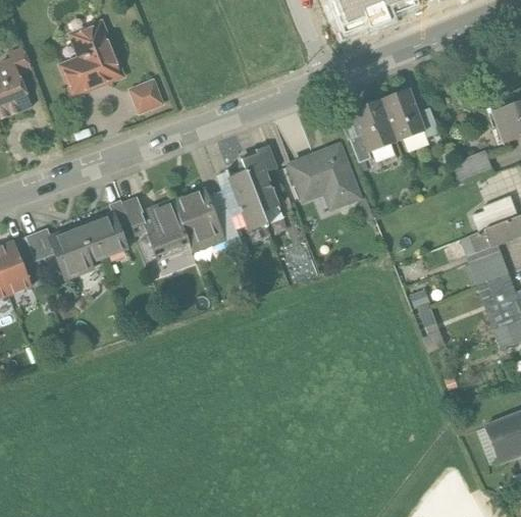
[(363,0),(371,24),(391,18),(391,17),(445,0),(363,0)]
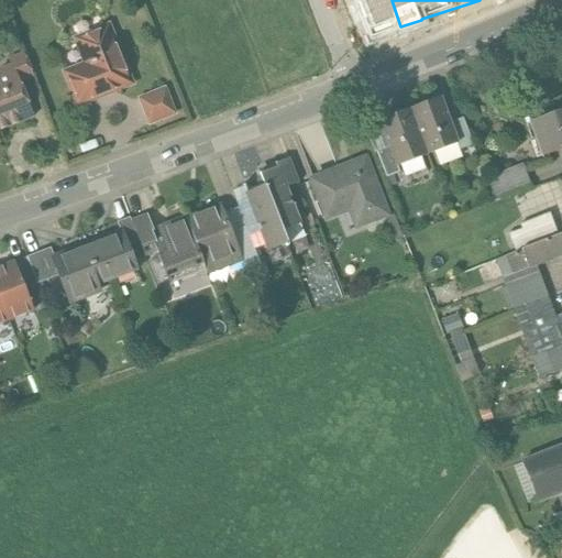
[(109,25),(79,37),(89,64),(67,73),(79,101),(131,80),(109,25)]
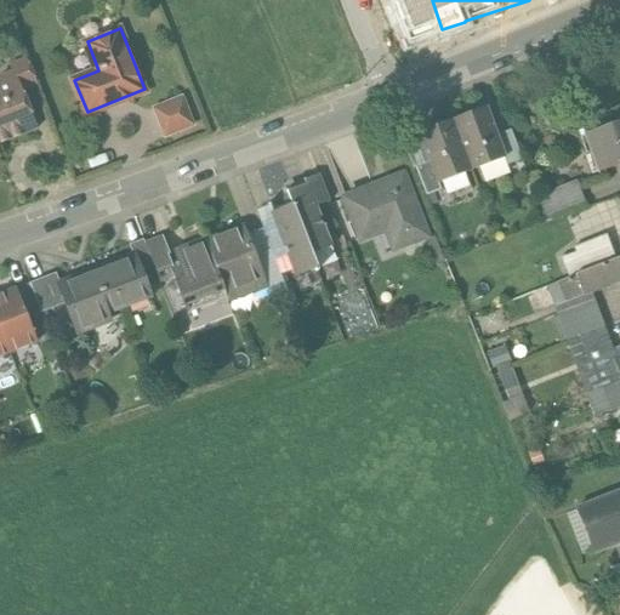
[(27,53),(10,61),(12,68),(16,75),(17,74),(22,85),(37,79),(27,53)]
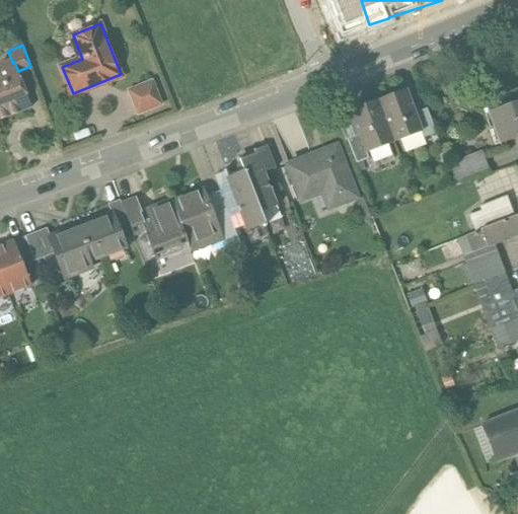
[(10,57),(0,60),(0,116),(31,103),(18,71),(14,62),(13,63),(10,57)]
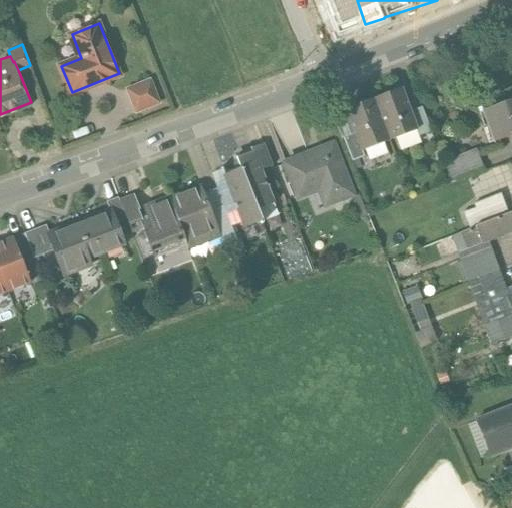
[(152,79),(129,88),(137,110),(161,101),(152,79)]
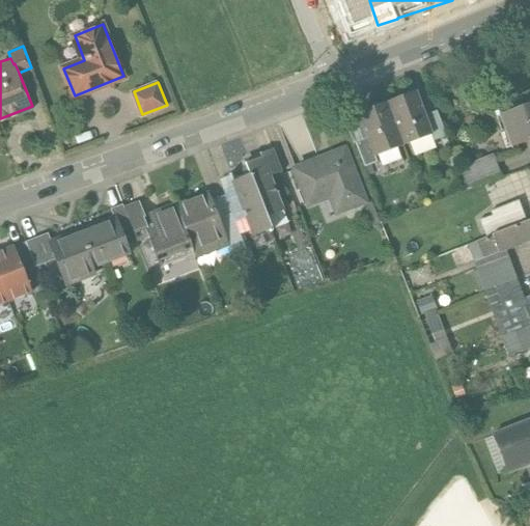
[(408,93),(407,95),(388,103),(403,143),(433,133),(425,113),(417,92),(416,90),(414,89),(412,89),(410,90),(409,91),(408,93)]
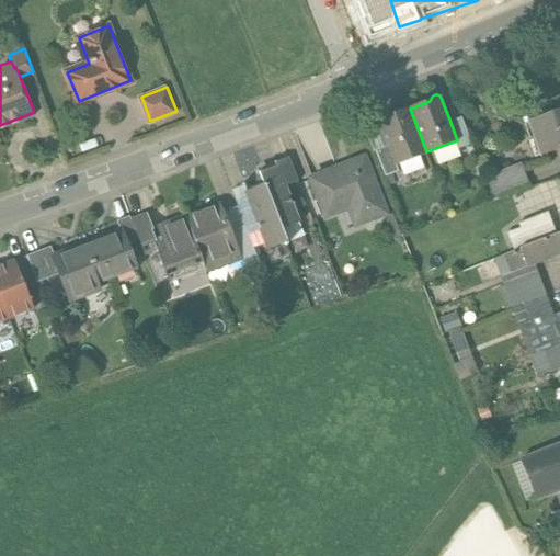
[(559,106),(530,120),(538,137),(530,140),(537,155),(544,152),(544,154),(559,146),(559,106)]
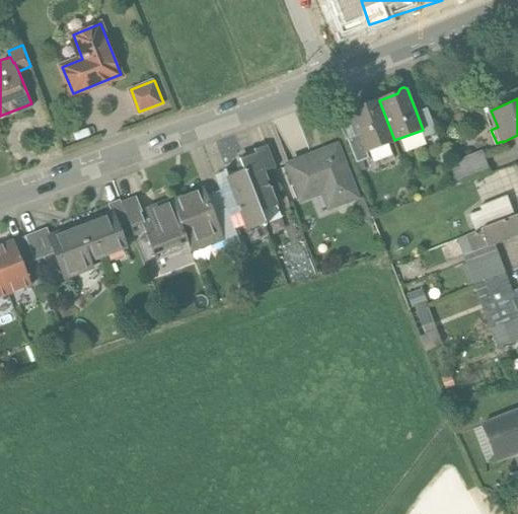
[(352,111),(352,113),(359,132),(367,151),(394,140),(379,100),(362,106),(360,105),(358,105),(356,105),(354,106),(353,108),(352,111)]
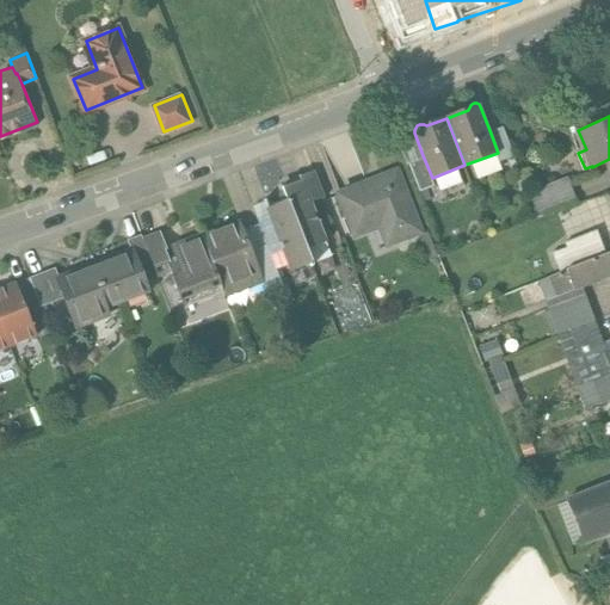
[(503,124),(490,130),(498,153),(500,159),(515,154),(503,124)]
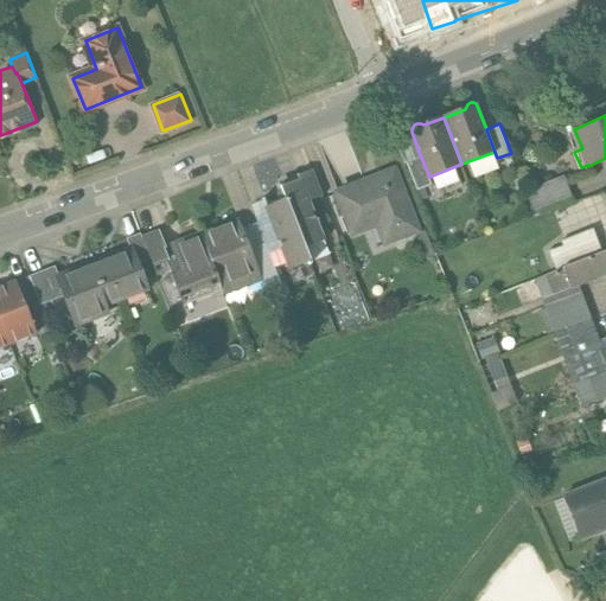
[(420,154),(407,159),(418,187),(431,183),(429,177),(420,154)]
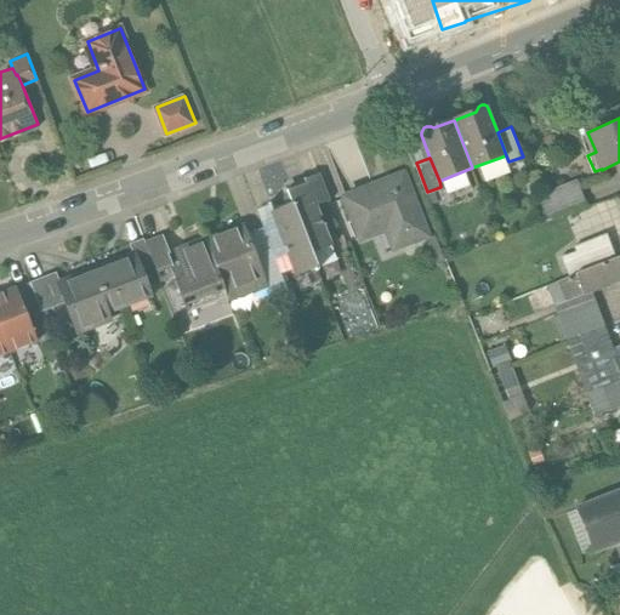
[(320,171),(306,177),(307,182),(310,181),(318,203),(330,197),(320,171)]
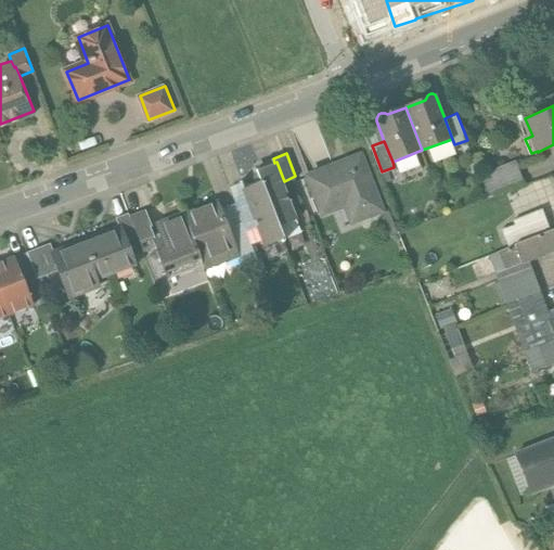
[(361,154),(309,175),(323,210),(353,199),(360,217),(383,207),(361,154)]
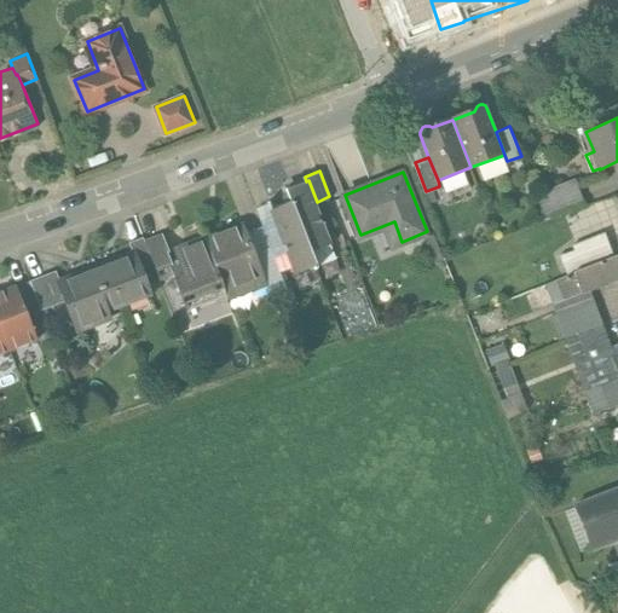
[(536,194),(544,218),(587,202),(577,178),(536,194)]
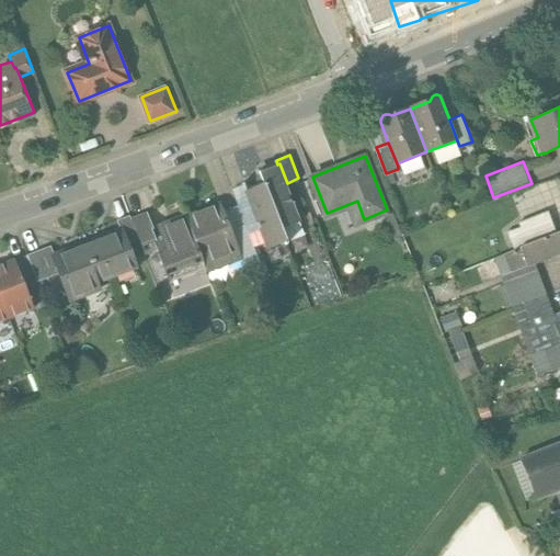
[(277,165),(260,171),(264,181),(247,188),(253,205),(270,245),(284,239),(285,241),(287,240),(287,238),(288,238),(284,226),(300,219),(287,183),(280,163),(277,165)]
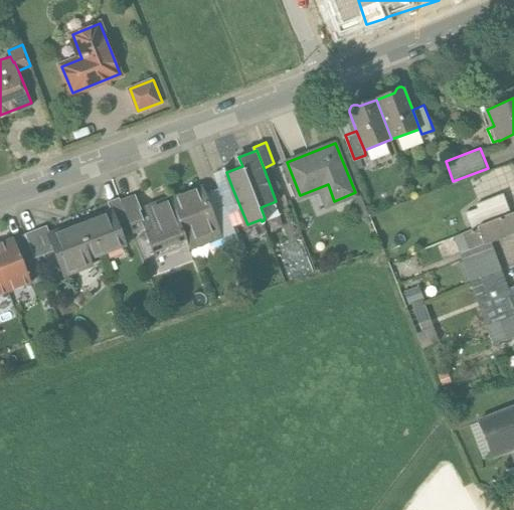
[(224,165),(212,170),(220,192),(232,188),(226,172),(224,165)]
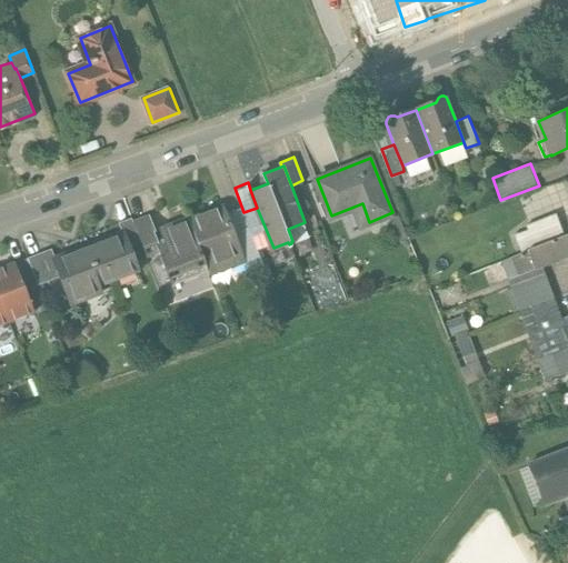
[(226,204),(189,218),(208,264),(242,251),(243,251),(236,231),(226,204)]
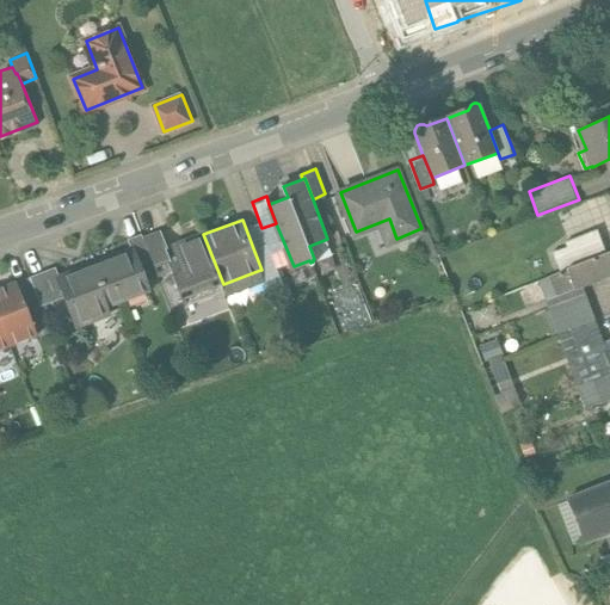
[(598,228),(566,241),(568,247),(575,245),(581,260),(608,251),(598,228)]
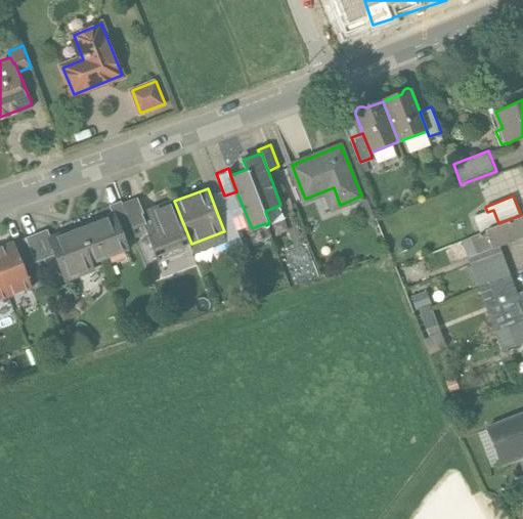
[(130,220),(135,234),(146,230),(139,213),(143,211),(138,198),(123,204),(130,220)]
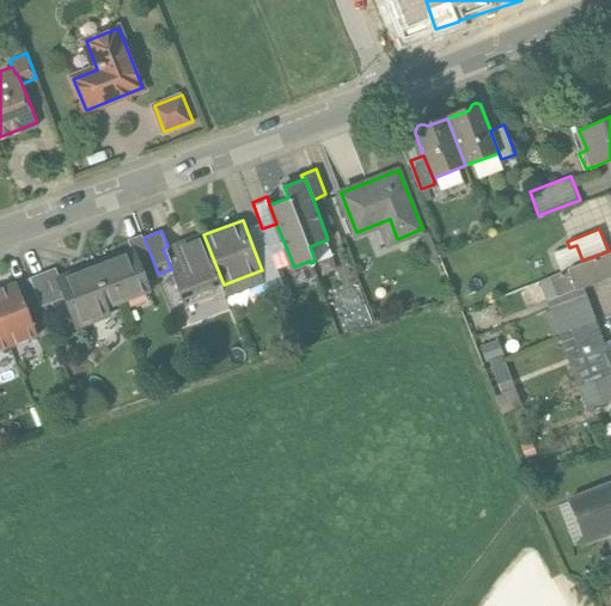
[(141,232),(127,238),(132,250),(133,250),(138,263),(152,257),(144,238),(141,232)]
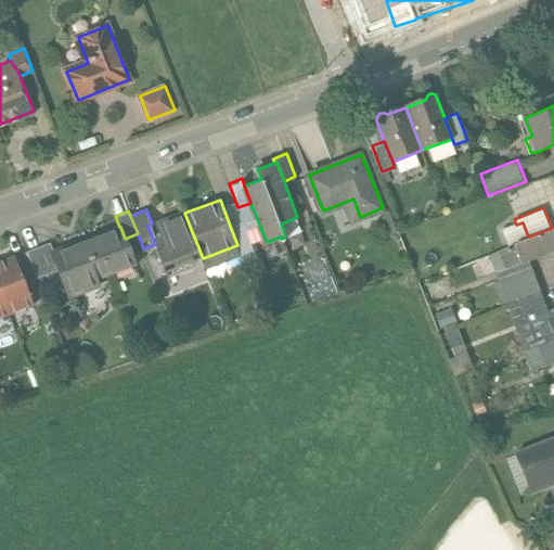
[(203,258),(184,213),(159,222),(159,221),(152,224),(147,226),(155,244),(167,276),(204,261),(203,258)]
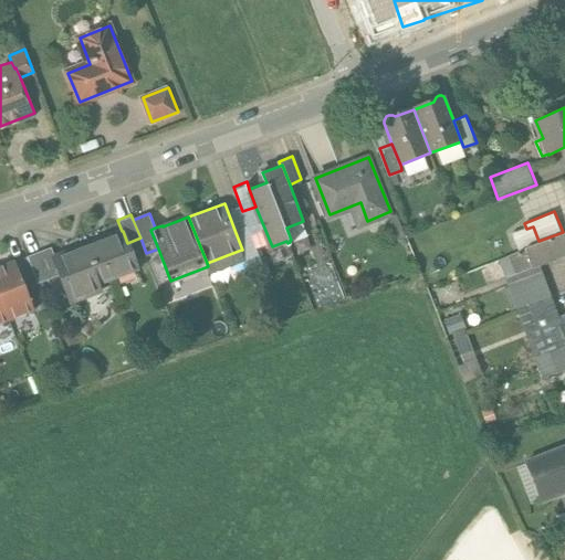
[(262,263),(248,224),(234,230),(242,250),(241,250),(248,268),(262,263)]
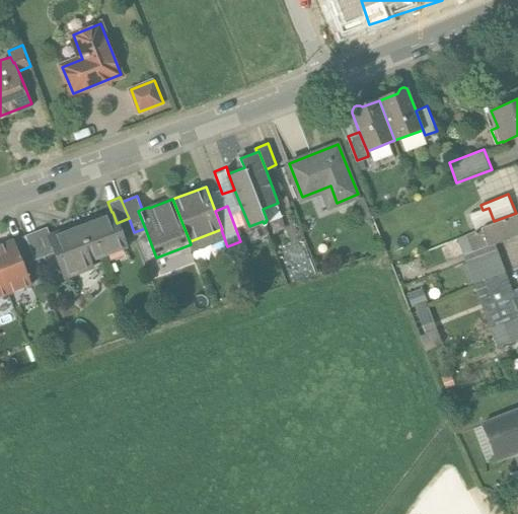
[(52,236),(51,236),(56,250),(66,275),(94,264),(92,258),(126,245),(117,223),(113,212),(112,212),(52,236)]
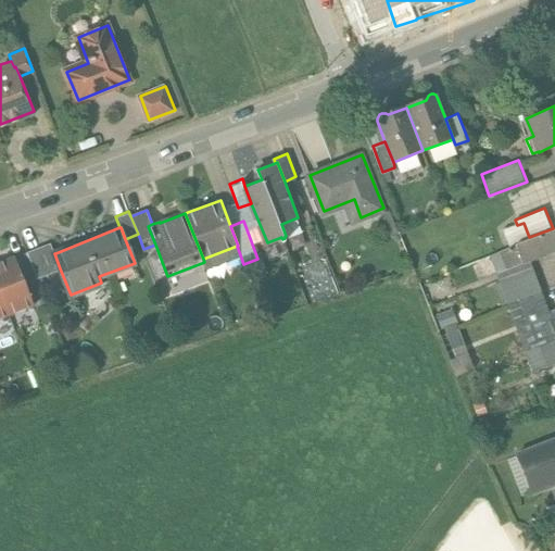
[(529,237),(516,242),(524,263),(554,250),(554,227),(553,228),(529,237)]
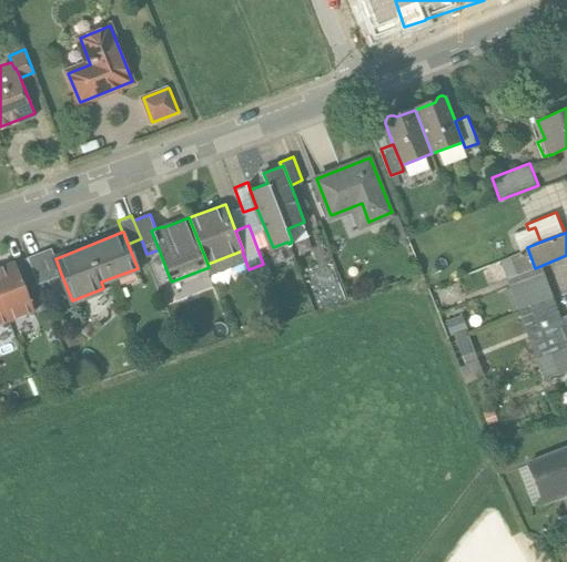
[(52,247),(28,256),(39,283),(61,274),(56,258),(57,258),(52,247)]
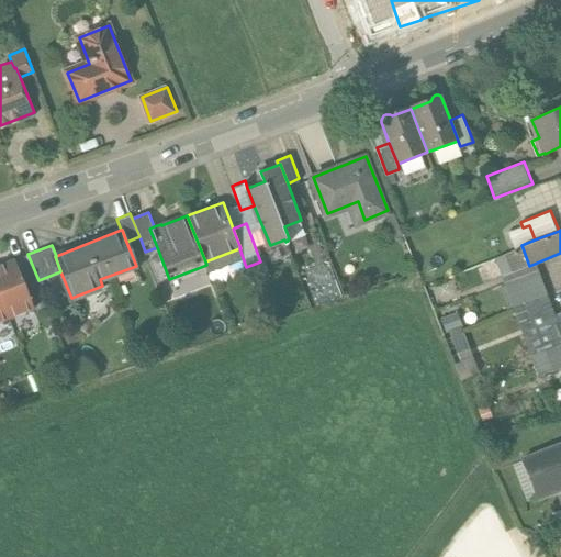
[(522,245),(497,255),(505,276),(529,266),(522,245)]
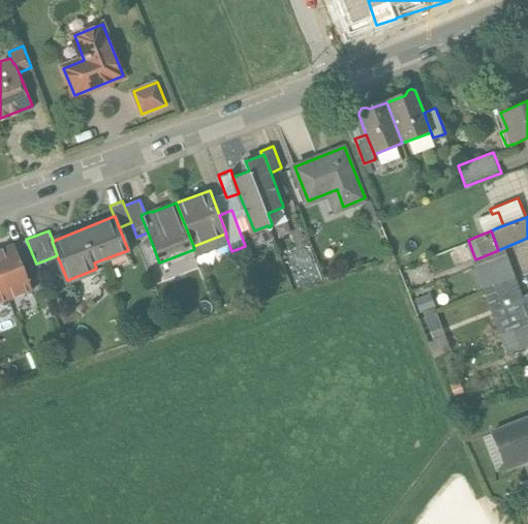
[(26,239),(14,243),(27,275),(38,270),(36,264),(26,239)]
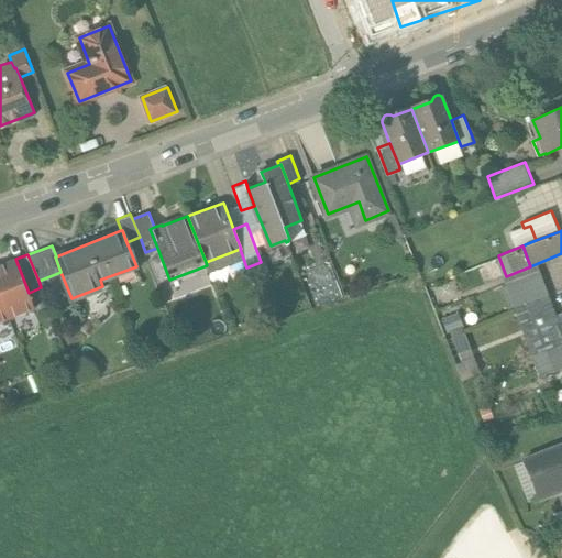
[(15,259),(0,264),(0,292),(10,318),(34,308),(29,293),(15,259)]
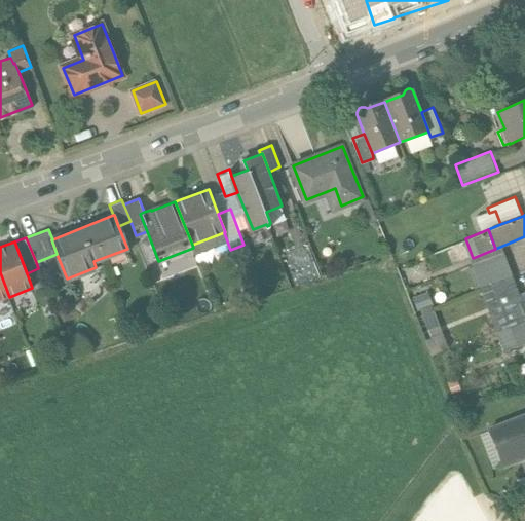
[(0,272),(0,300),(9,297),(0,272)]
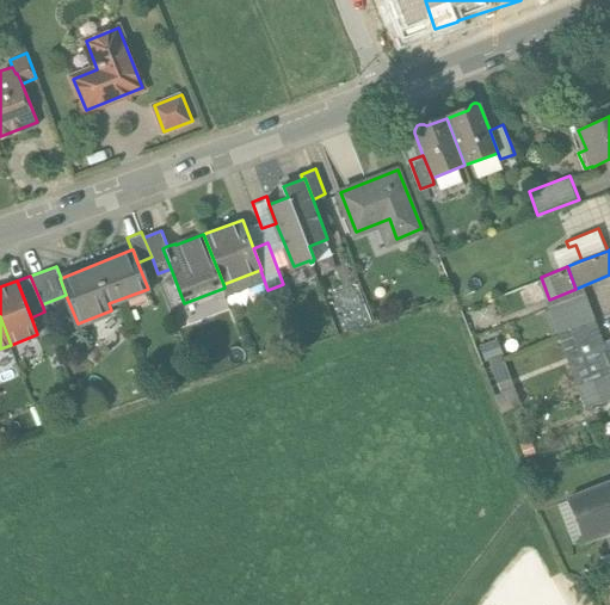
[(609,370),(583,382),(591,402),(609,395),(609,370)]
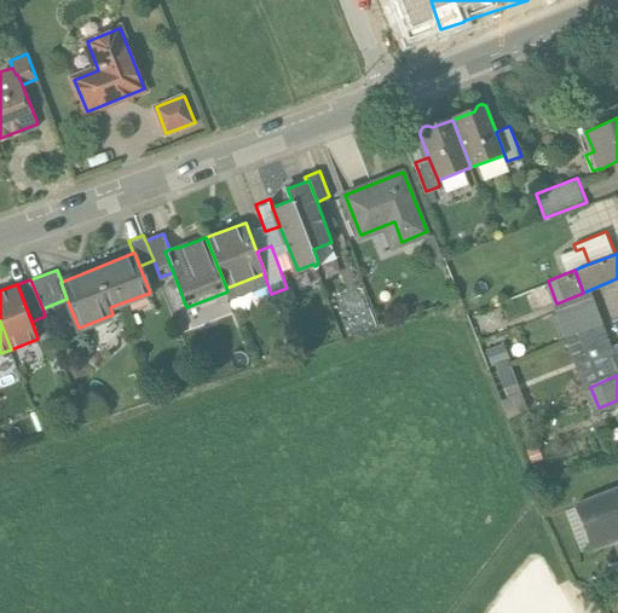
[(617,483),(573,501),(591,545),(616,536),(617,535),(617,483)]
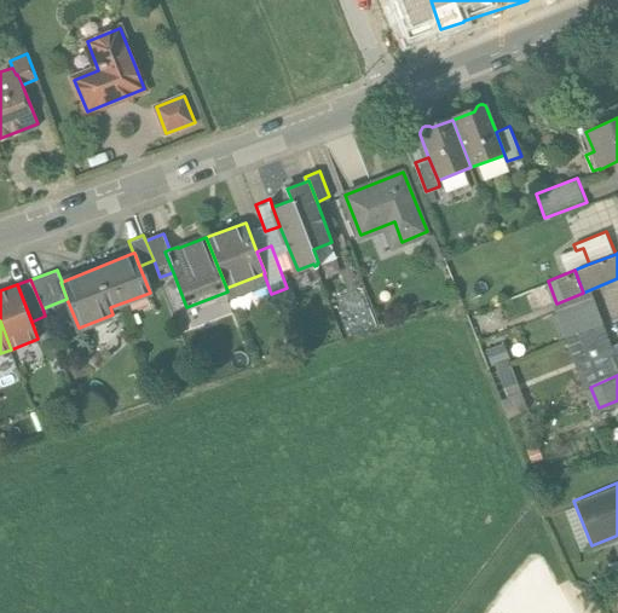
[(617,535),(616,536),(617,539),(617,556),(606,561),(605,564),(617,599),(617,535)]
